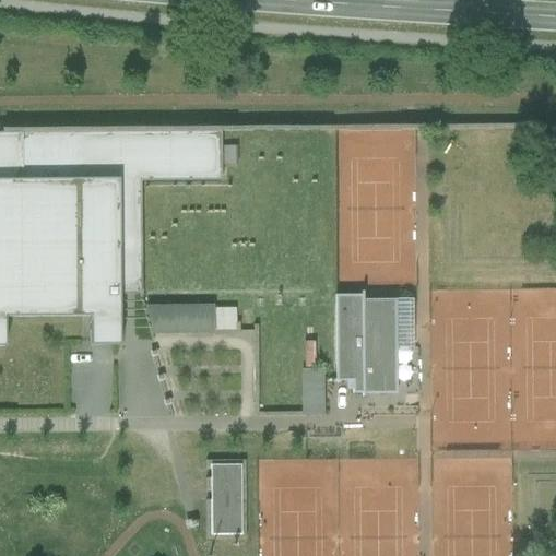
[(223,130),(4,131),(0,131),(0,177),(121,177),(121,286),(143,286),(142,217),(143,217),(143,179),(223,179),(223,130)]
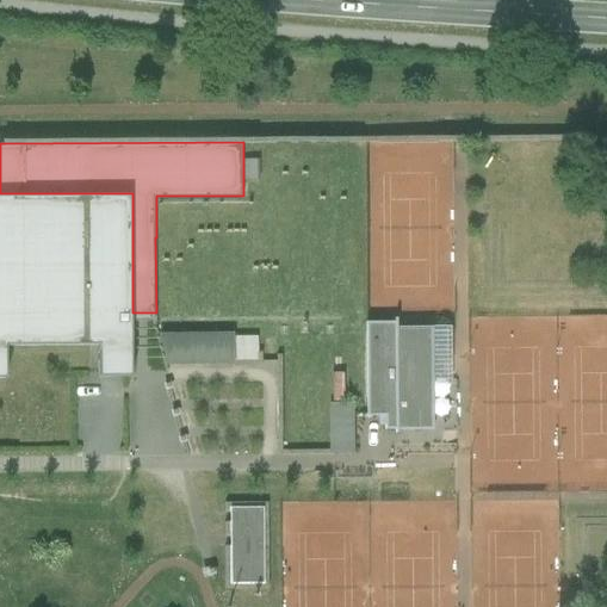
[(132,193),(0,193),(0,376),(8,377),(8,345),(100,344),(100,376),(134,376),(132,313),(132,193)]
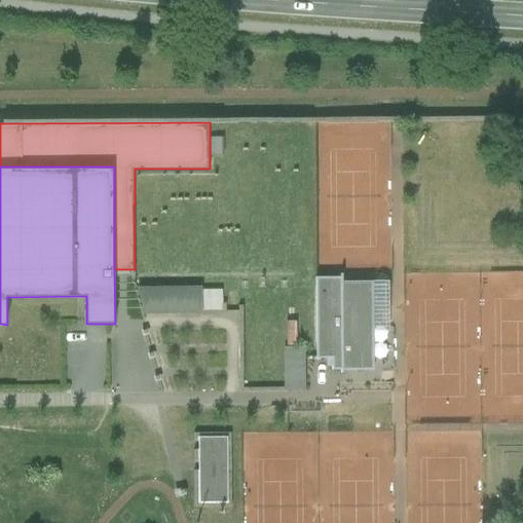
[(357,288),(343,288),(343,275),(318,275),(319,357),(334,357),(334,368),(358,368),(357,353),(370,353),(370,293),(357,293),(357,288)]
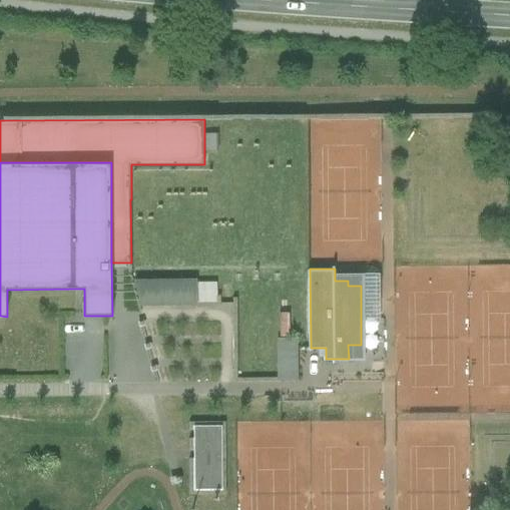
[(215,282),(196,276),(136,277),(138,302),(217,302),(215,282)]
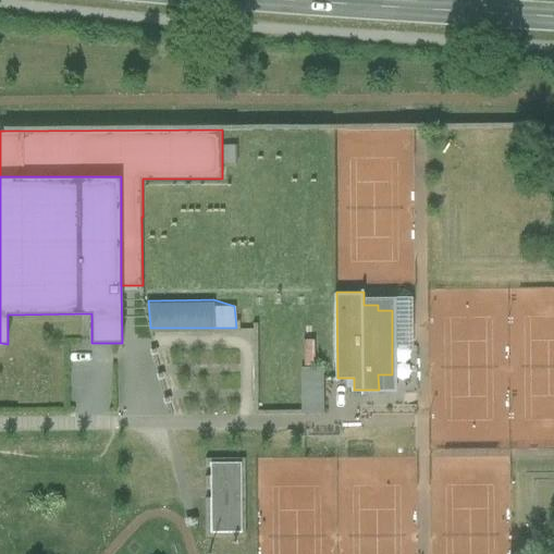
[(325,366),(304,367),(304,413),(325,411),(325,408),(325,374),(325,366)]
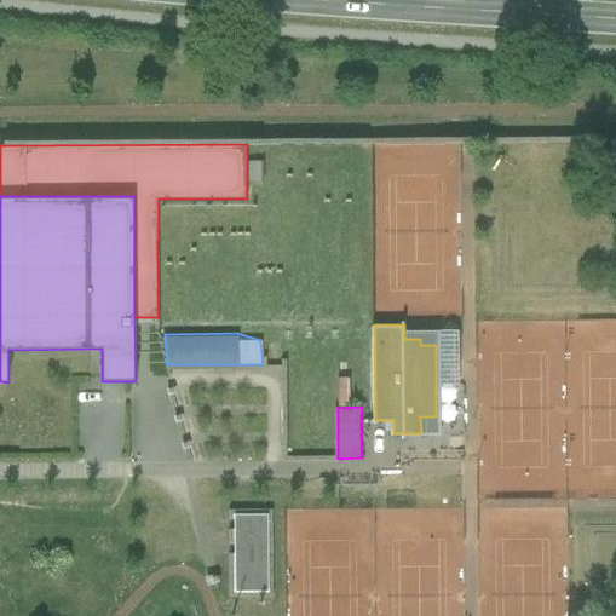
[(269,513),(236,513),(236,591),(270,589),(269,513)]
